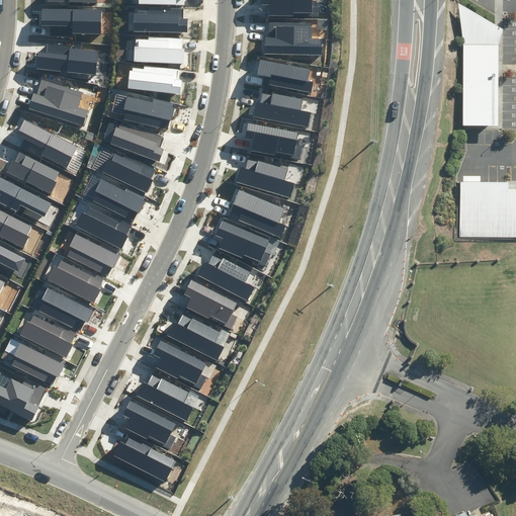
[(269,5),(268,16),(296,17),(296,13),(312,14),(311,0),(261,0),(261,5),(269,5)]
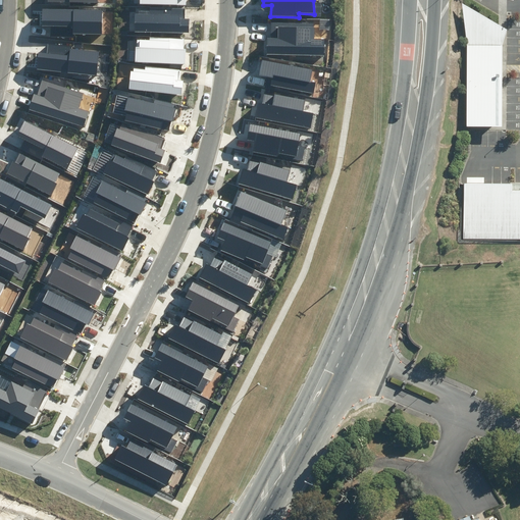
[(467,127),(502,126),(501,46),(505,30),(460,3),(465,46),(467,127)]
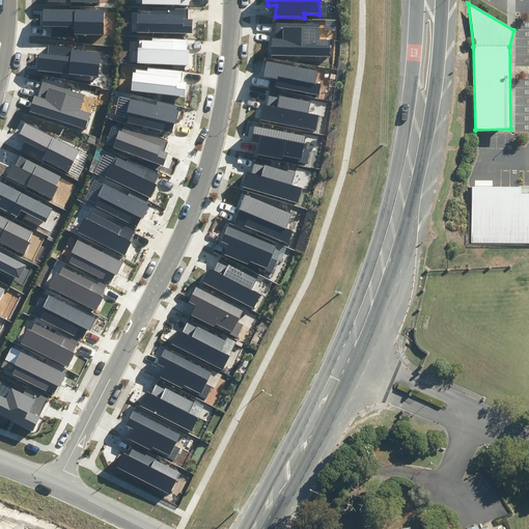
[(136,11),(136,32),(191,33),(191,18),(187,18),(187,7),(150,7),(150,11),(136,11)]
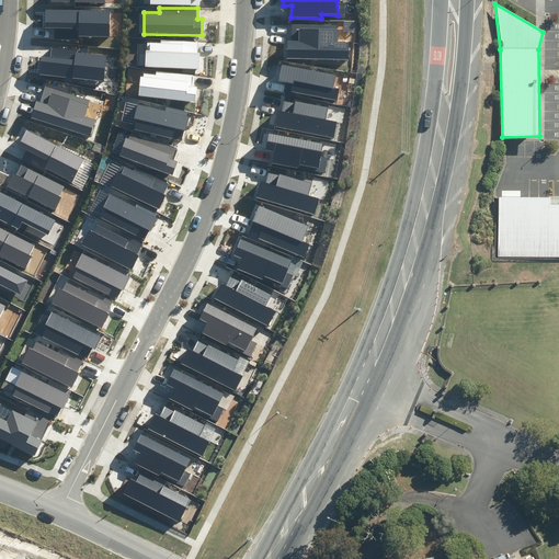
[(47,27),(57,27),(57,40),(82,38),(82,36),(109,36),(109,13),(47,13),(47,27)]
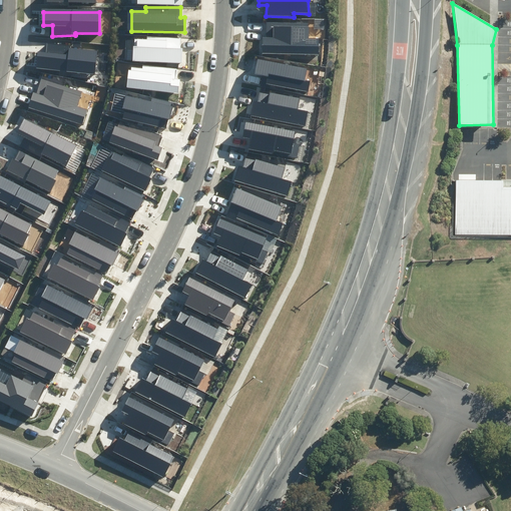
[(263,36),(262,52),(317,54),(318,39),(309,39),(309,28),(268,26),(268,36),(263,36)]
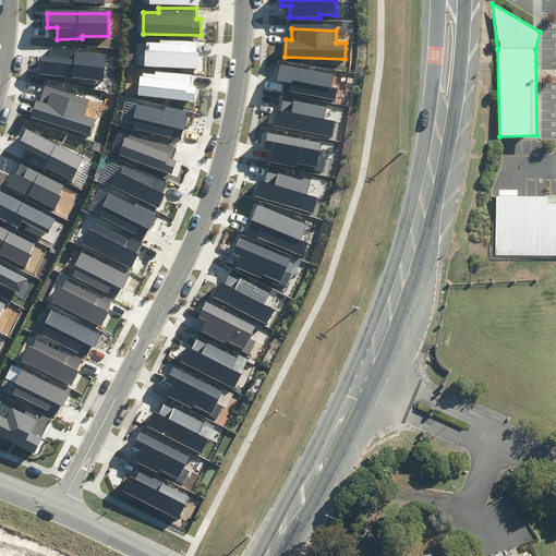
[(145,52),(144,67),(197,69),(198,52),(195,51),(195,40),(158,39),(158,44),(150,44),(149,52),(145,52)]
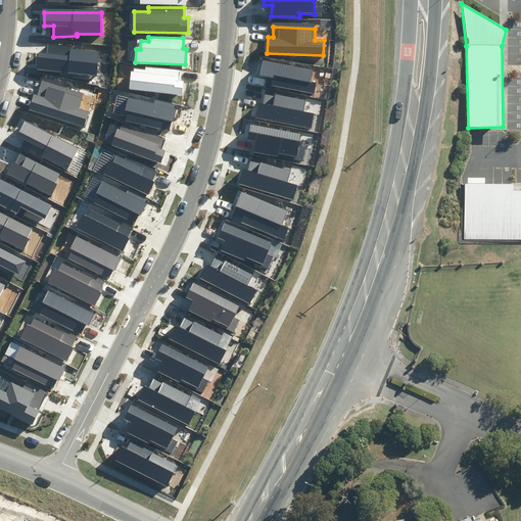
[(49,45),(48,56),(39,55),(37,69),(98,77),(101,54),(73,51),(73,48),(49,45)]
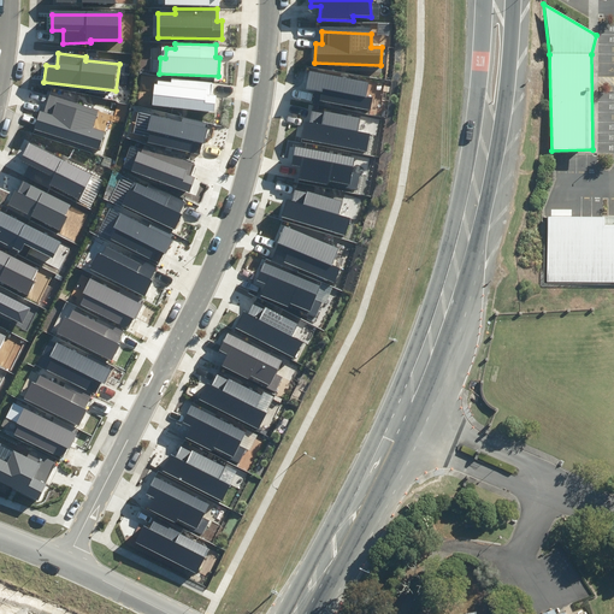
[(316,90),(313,101),(369,112),(371,98),(365,96),(367,84),(311,75),(308,89),(316,90)]
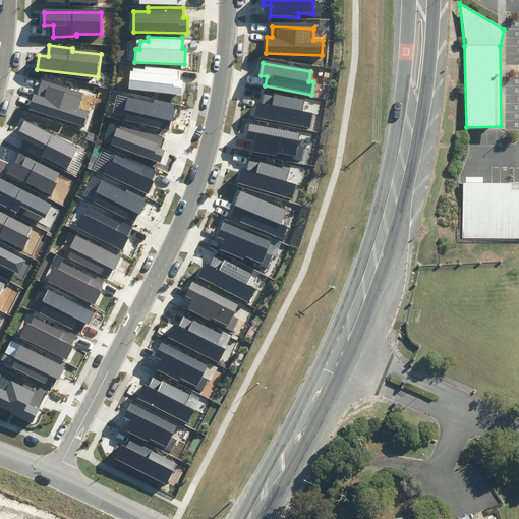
[(129,69),(127,90),(180,96),(182,80),(178,79),(179,70),(145,66),(143,70),(129,69)]
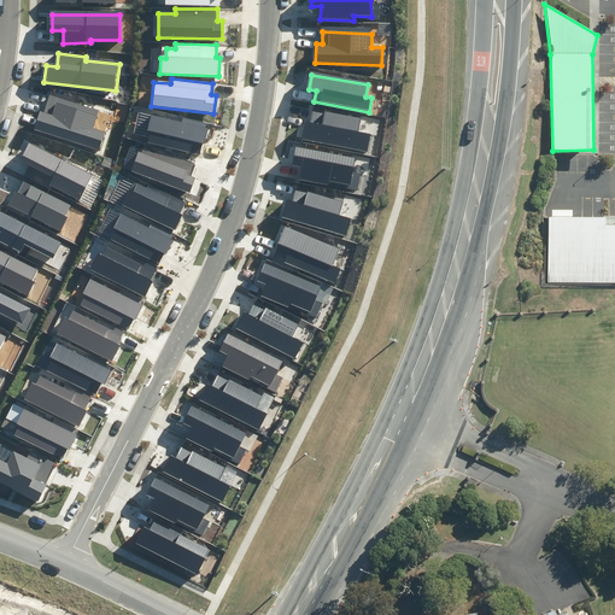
[(98,112),(50,95),(44,113),(39,112),(34,129),(98,150),(104,132),(93,128),(98,112)]
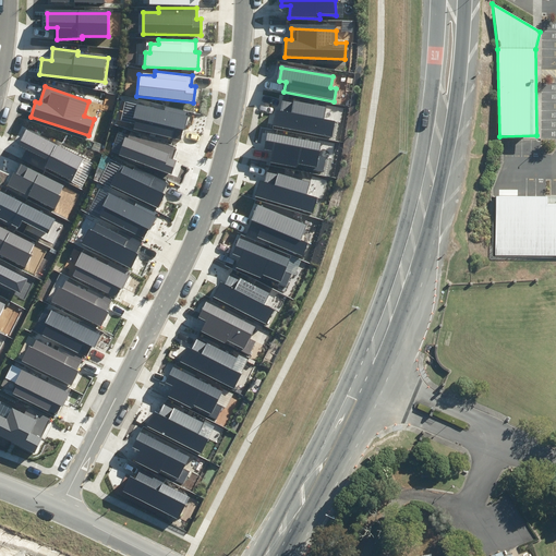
[(278,108),(274,125),(333,139),(336,122),(326,120),(329,108),(286,99),(283,109),(278,108)]
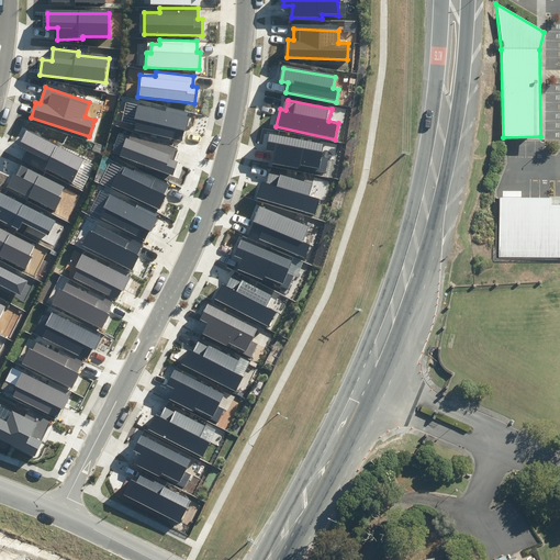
[(135,119),(132,127),(180,141),(182,132),(185,133),(190,114),(164,108),(163,111),(135,104),(132,118),(135,119)]
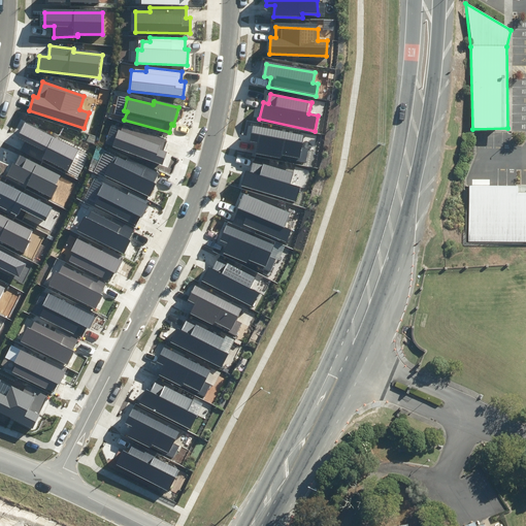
[(18,136),(26,140),(21,150),(41,161),(42,158),(69,172),(79,152),(25,123),(18,136)]
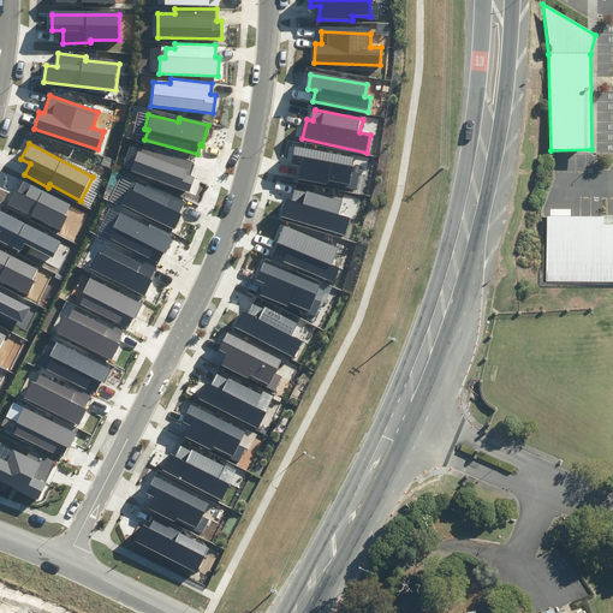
[(138,153),(132,168),(189,191),(195,176),(190,173),(194,164),(156,149),(153,159),(138,153)]
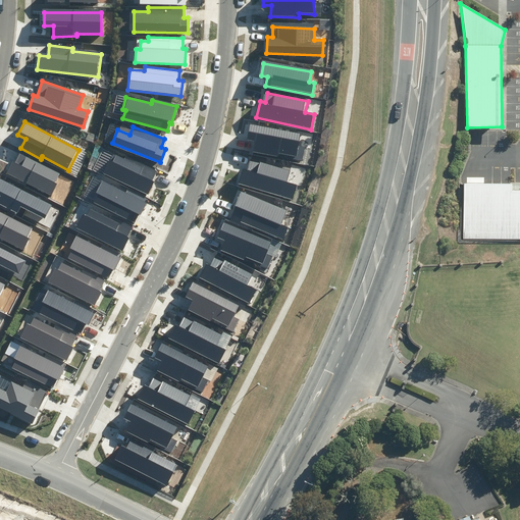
[(255,143),(253,154),(280,158),(280,154),(296,157),(300,136),(250,127),(247,141),(255,143)]
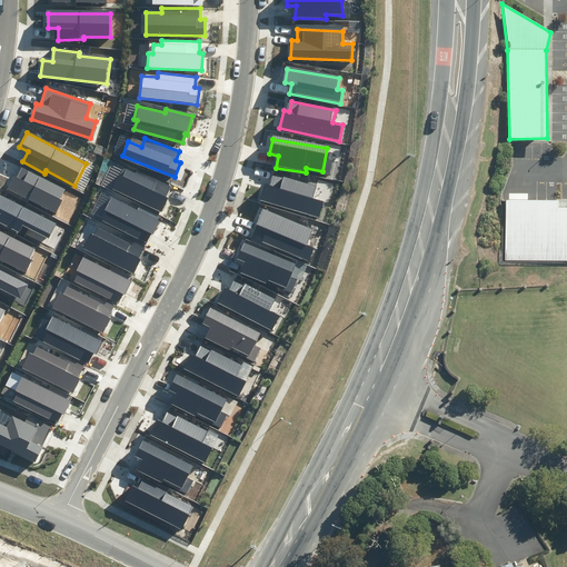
[(53,183),(20,167),(16,176),(13,175),(6,189),(53,214),(65,191),(53,186),(53,183)]
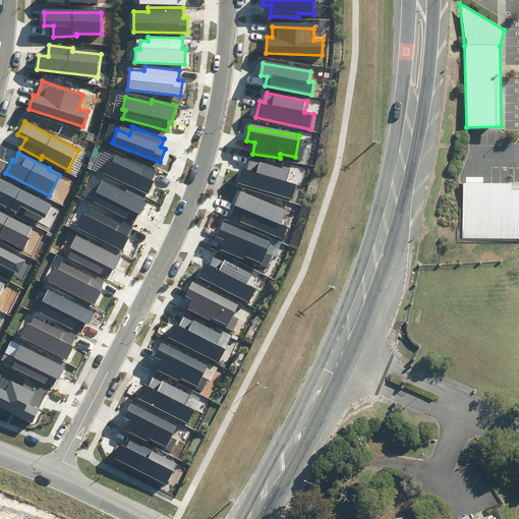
[(113,154),(105,171),(146,191),(156,171),(126,156),(124,160),(113,154)]
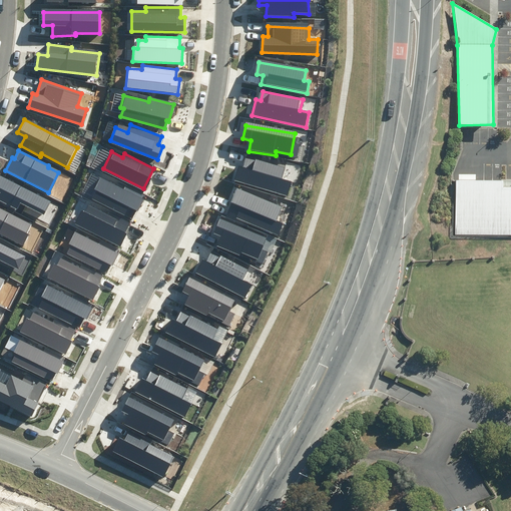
[(239,166),(234,182),(289,196),(293,181),(284,179),(287,168),(246,158),(244,167),(239,166)]
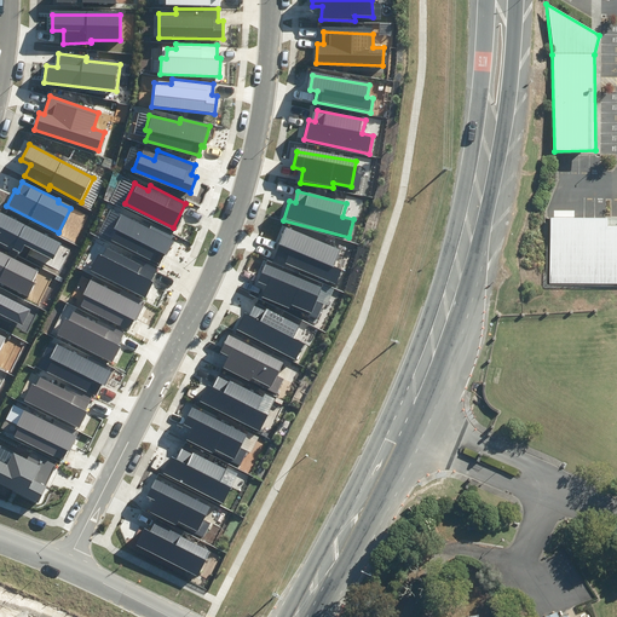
[(0,242),(21,253),(24,246),(57,263),(65,246),(0,213),(0,242)]
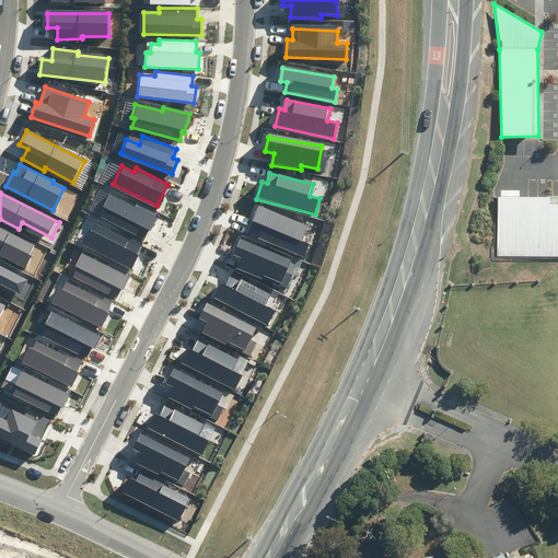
[(105,208),(102,216),(144,239),(158,214),(136,204),(135,207),(108,193),(102,206),(105,208)]
